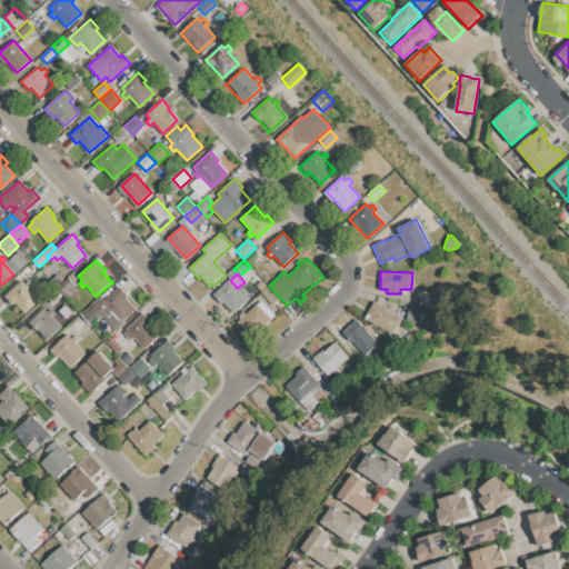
[(213,295),(230,280),(237,288),(248,299),(233,312),(223,301),(221,303),(213,295)]
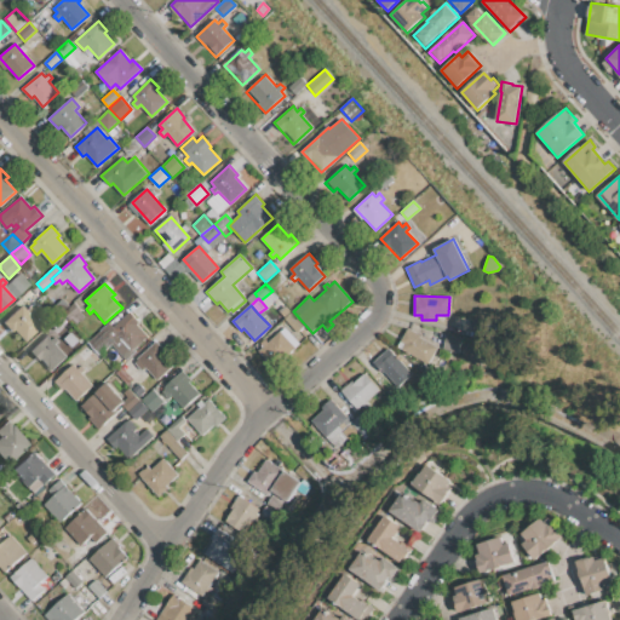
[(21,306),(26,311),(29,308),(33,311),(29,315),(40,328),(23,343),(13,331),(11,333),(3,322),(21,306)]
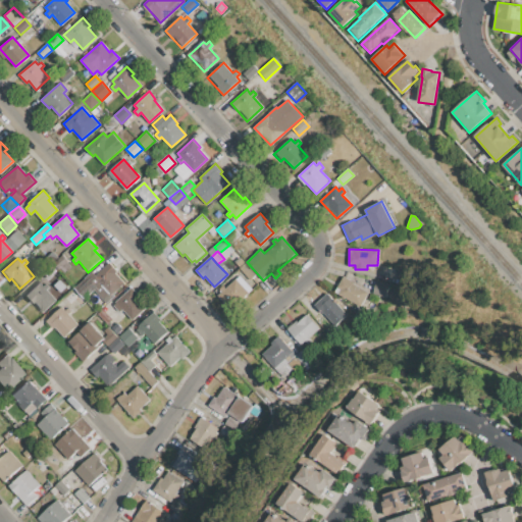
[(111,295),(98,280),(95,276),(110,262),(118,270),(115,273),(124,283),(111,295)]
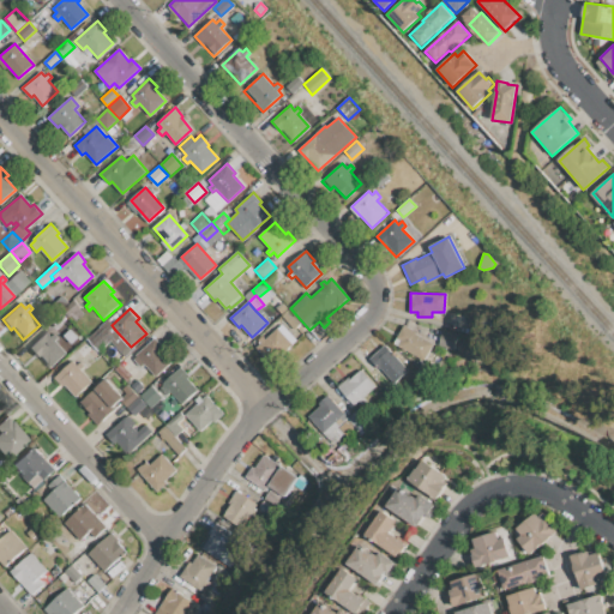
[(283,315),(289,309),(301,323),(295,329),(283,315)]
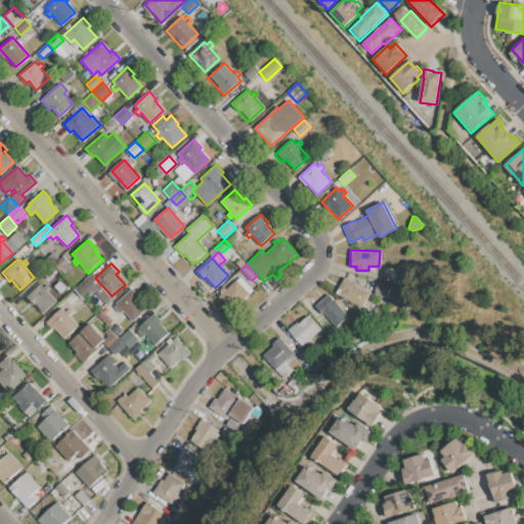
[(98,281),(81,297),(80,296),(75,290),(92,274),(95,277),(98,281)]
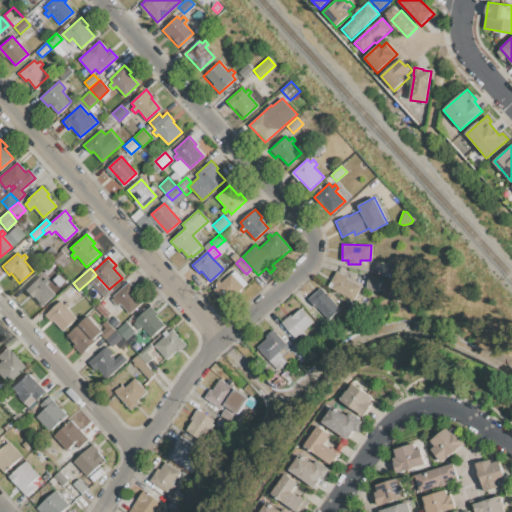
[(214,289),(238,268),(250,282),(226,303),(214,289)]
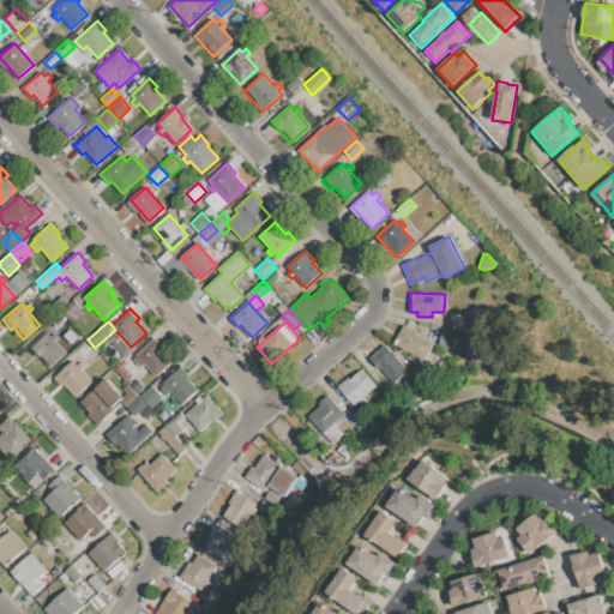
[(393,343),(404,325),(415,332),(415,333),(433,344),(423,360),(393,343)]
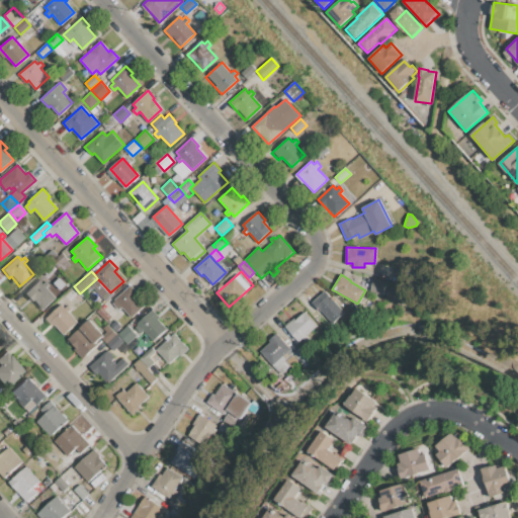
[(54,283),(61,276),(67,282),(60,289),(54,283)]
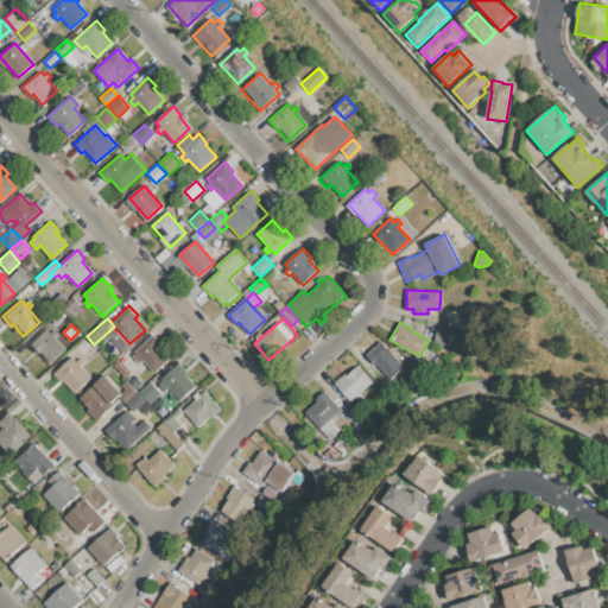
[(438,327),(454,331),(451,336),(454,337),(450,347),(434,342),(438,327)]
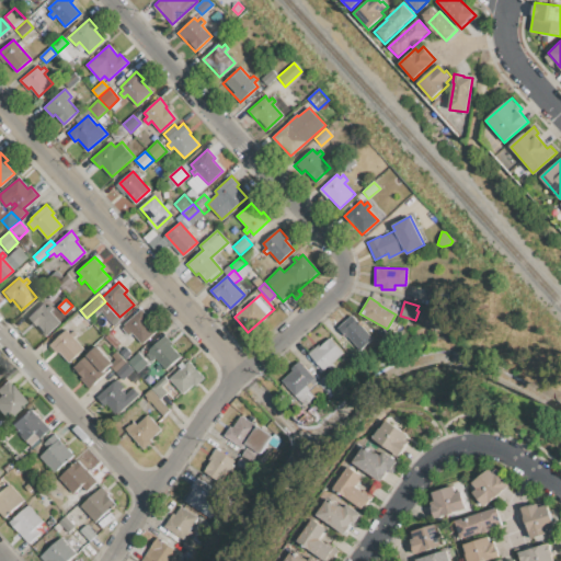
[(43,302),(46,307),(49,305),(53,309),(50,311),(61,323),(45,338),(27,317),(43,302)]
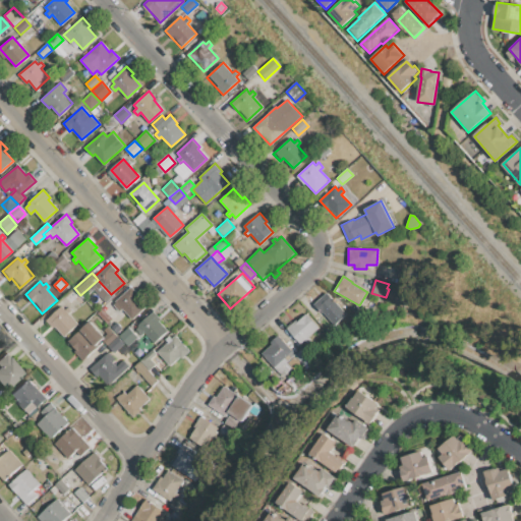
[(115,300),(132,286),(138,294),(136,296),(146,307),(132,320),(122,308),(119,312),(113,305),(117,302),(115,300)]
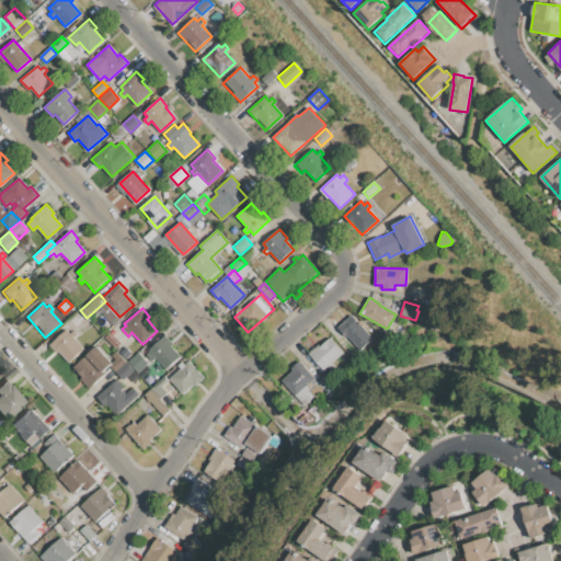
[(69,320),(80,310),(86,317),(75,327),(69,320)]
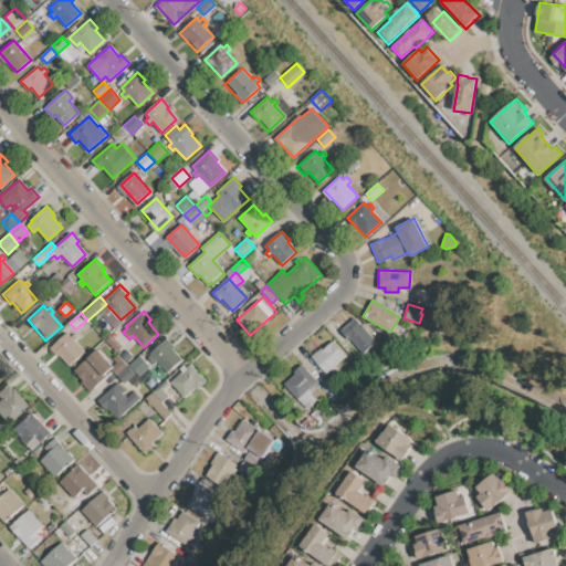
[(355,317),(376,341),(364,353),(350,338),(349,339),(341,331),(355,317)]
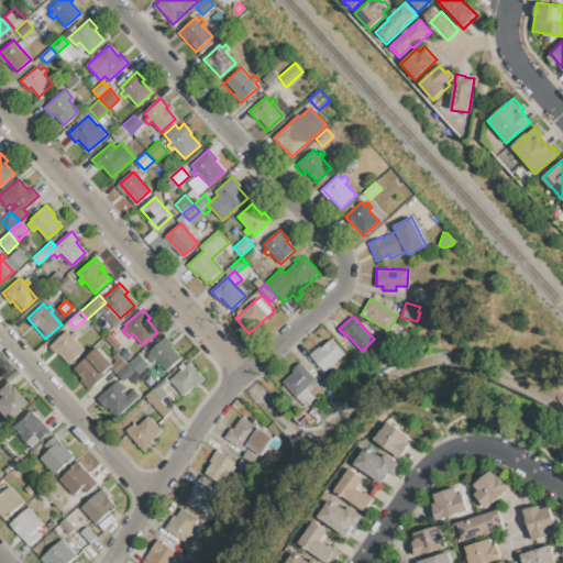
[(103,337),(114,327),(124,337),(113,346),(103,337)]
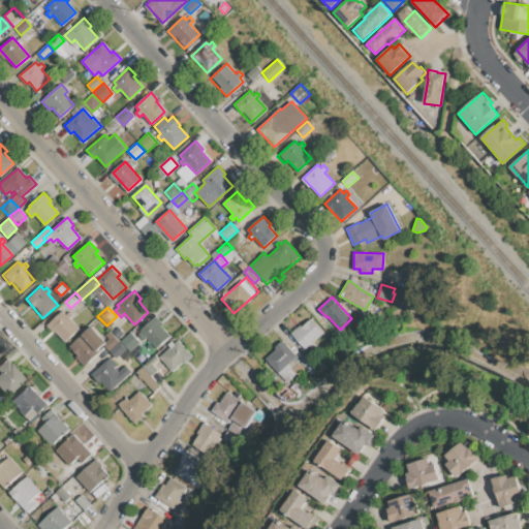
[(63,311),(66,315),(69,312),(72,315),(69,318),(79,330),(65,341),(56,331),(53,333),(47,325),(63,311)]
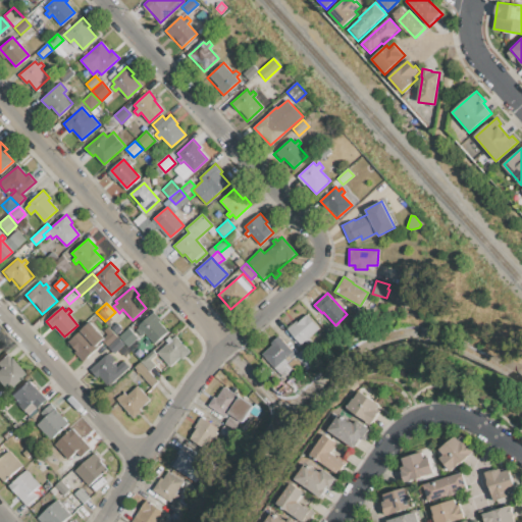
[(136,328),(154,312),(160,320),(159,321),(168,331),(154,344),(145,333),(142,336),(136,328)]
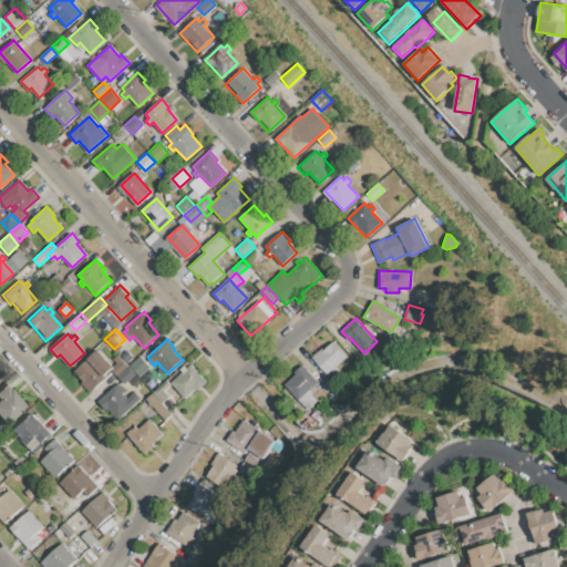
[(328,374),(312,357),(322,348),(323,350),(333,341),(347,357),(337,367),(339,370),(334,374),(331,371),(328,374)]
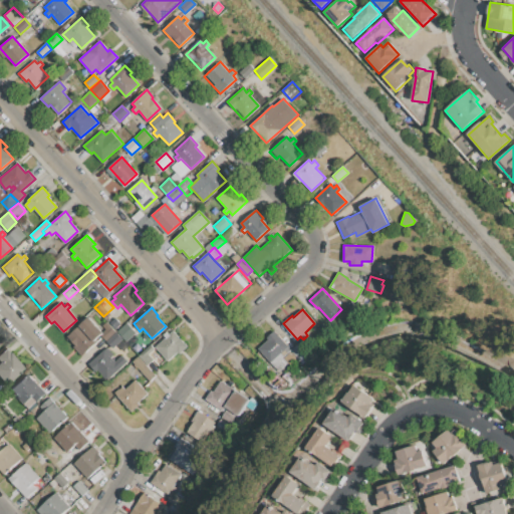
[(68,336),(89,317),(99,328),(106,321),(116,331),(105,340),(100,334),(93,340),(95,342),(81,355),(74,346),(76,344),(68,336)]
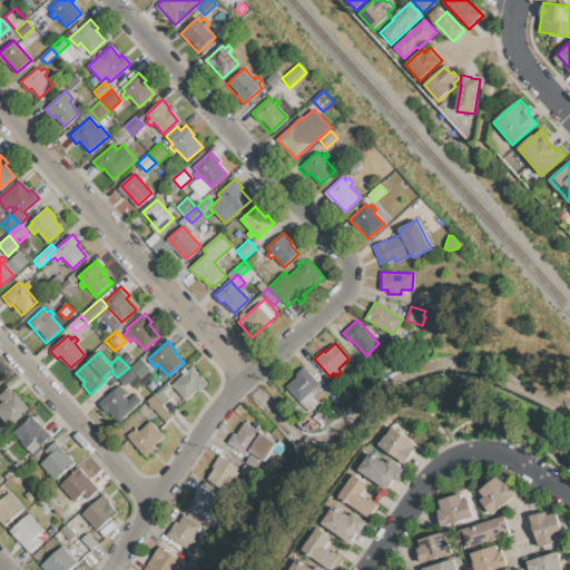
[(130,367),(140,359),(150,369),(140,379),(130,367)]
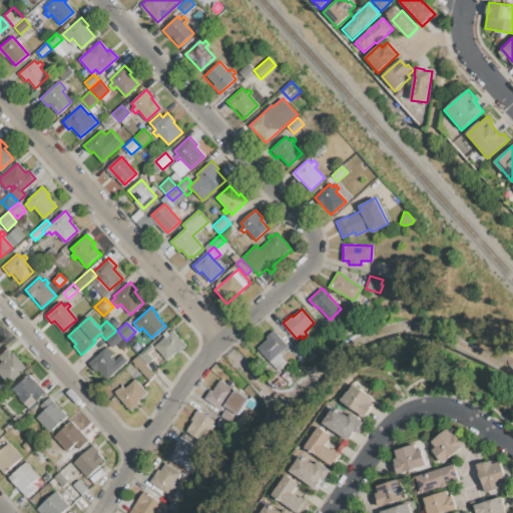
[(271,362),(259,348),(269,340),(267,337),(275,330),(291,349),(283,356),(281,353),(271,362)]
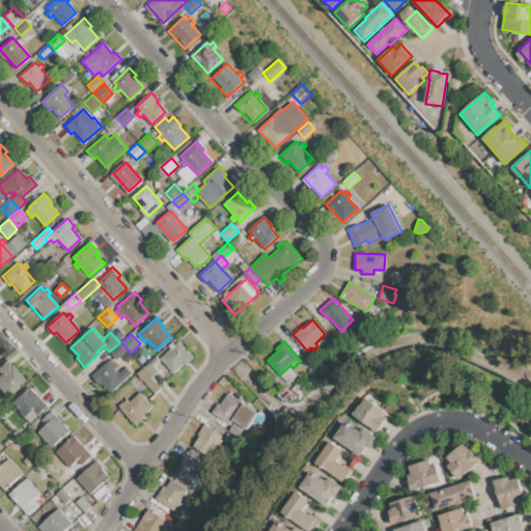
[(161,358),(171,350),(168,346),(172,342),(175,345),(179,342),(193,358),(185,365),(183,363),(173,372),(161,358)]
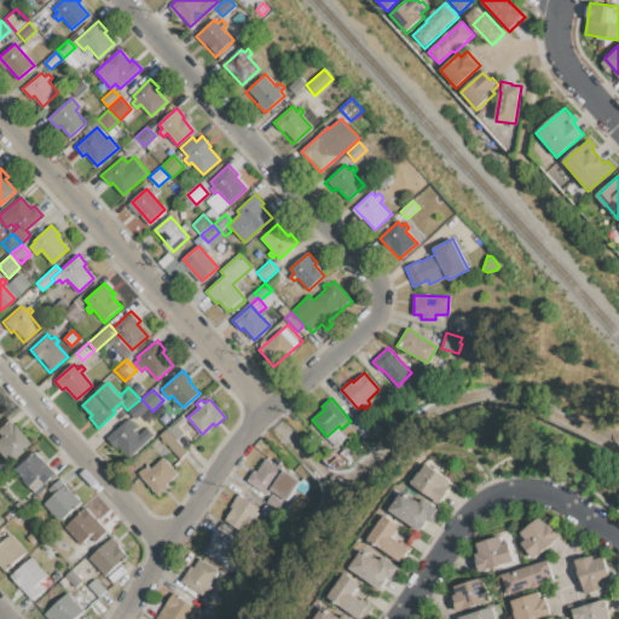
[(128,411),(140,400),(146,409),(136,418),(128,411)]
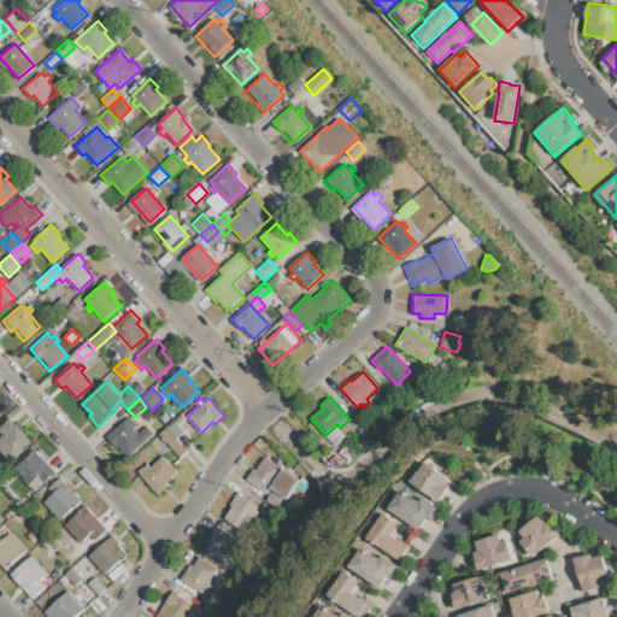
[(365,428),(354,416),(362,410),(372,422),(365,428)]
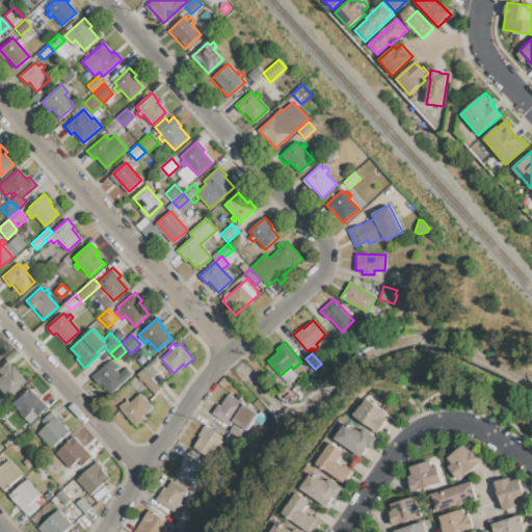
[(306,358),(315,369),(309,375),(299,365),(306,358)]
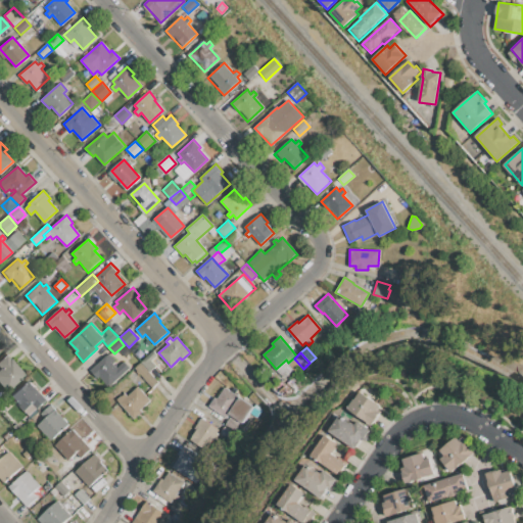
[(91,370),(109,353),(116,361),(112,364),(116,368),(124,362),(129,367),(108,386),(99,376),(97,378),(91,370)]
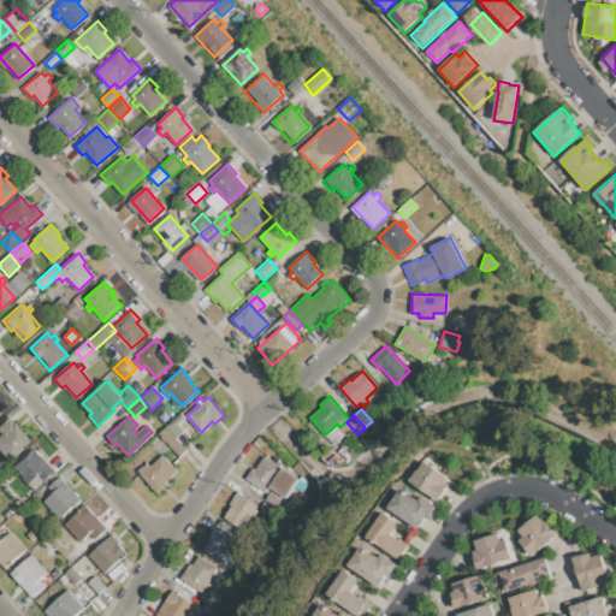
[(0,425),(7,419),(29,443),(6,462),(0,455),(0,425)]
